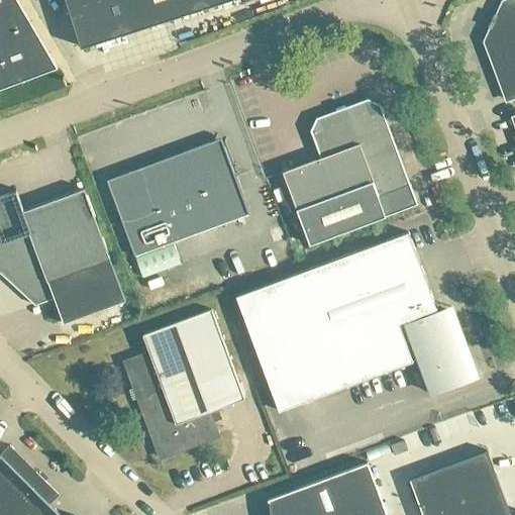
[(0,89),(56,69),(32,28),(15,0),(0,0),(0,89)]
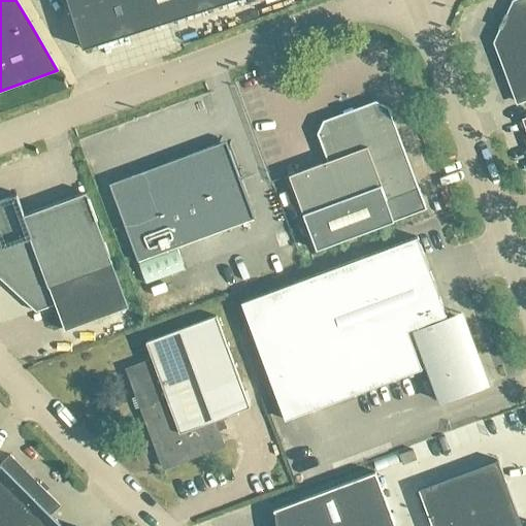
[(64,0),(80,51),(237,0),(64,0)]
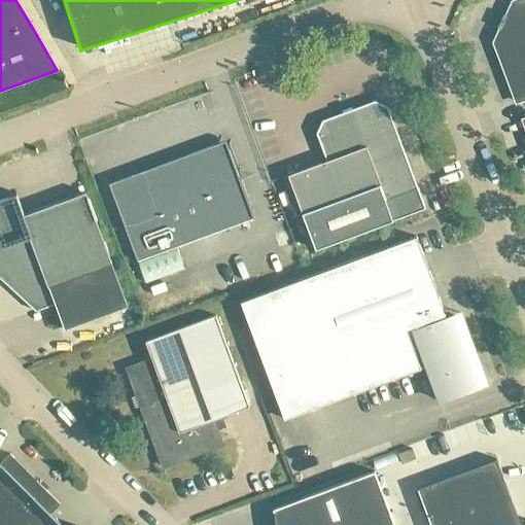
[(524,0),(519,0),(511,3),(492,44),(515,103),(524,99),(524,0)]
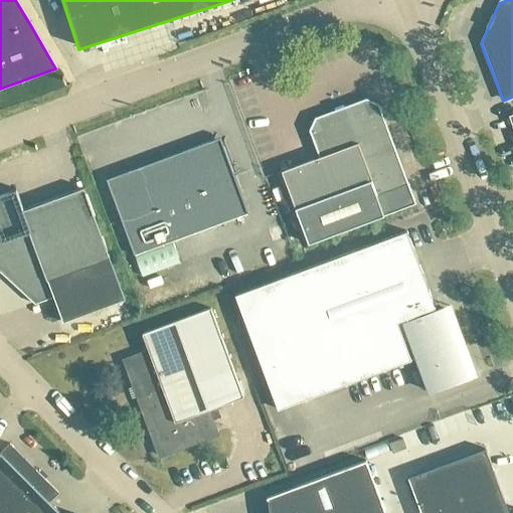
[(406,184),(377,106),(364,100),(313,119),(308,132),(317,158),(280,172),(307,244),(414,205),(406,184)]
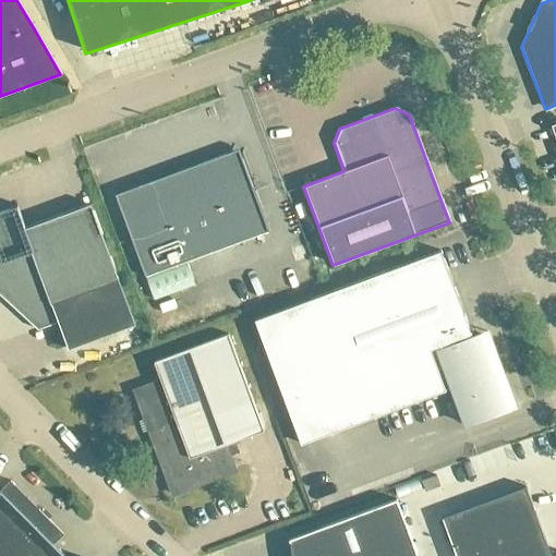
[(267,232),(237,150),(113,196),(144,278),(267,232)]
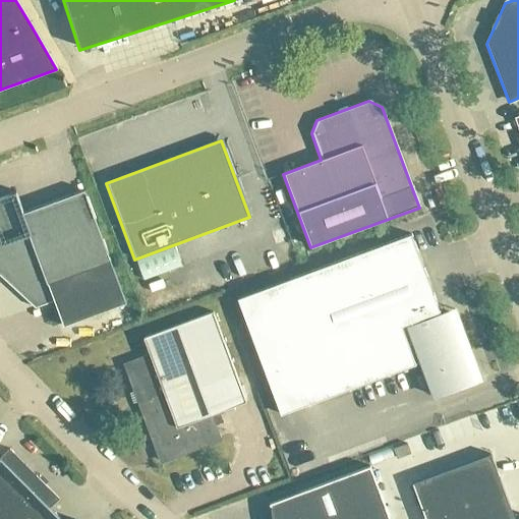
[(110,262),(83,191),(21,215),(14,193),(0,197),(0,278),(34,309),(53,302),(62,327),(125,303),(110,262)]
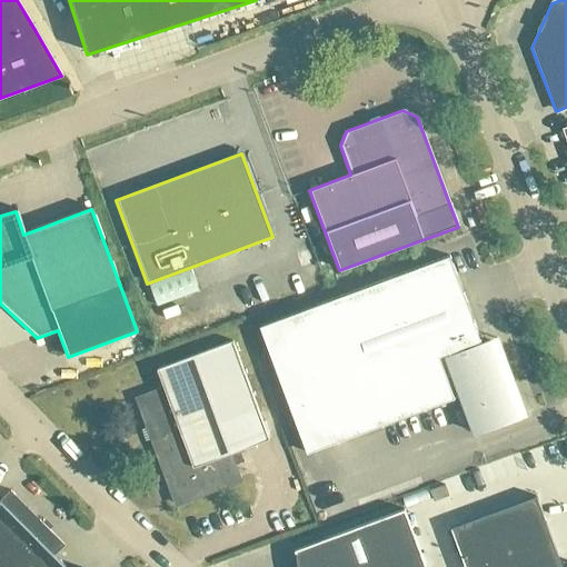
[(524,416),(495,339),(480,345),(447,257),(258,327),(306,454),(459,397),(474,435),(524,416)]
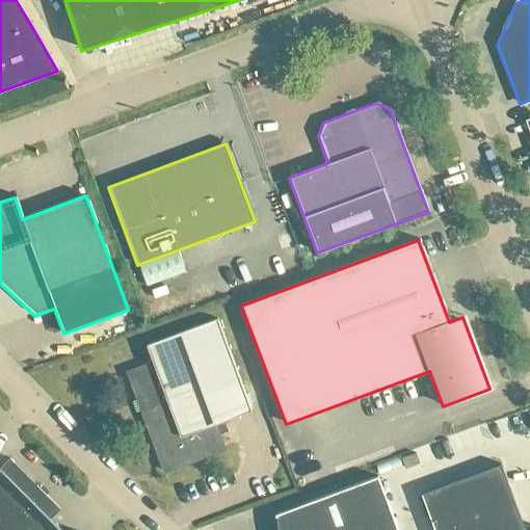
[(177,252),(137,266),(146,287),(185,272),(177,252)]
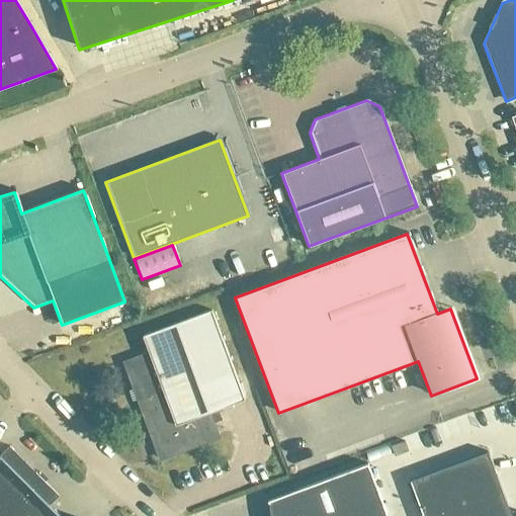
[(243,401),(210,312),(142,337),(148,353),(122,362),(159,459),(217,438),(207,414),(243,401)]
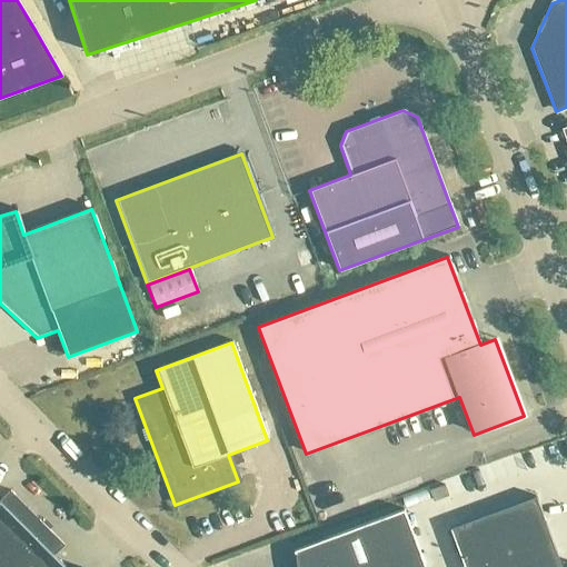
[(447,497),(443,486),(428,491),(431,503),(447,497)]
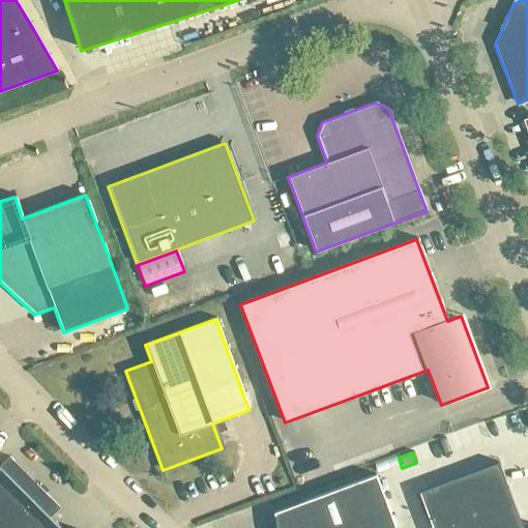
[(58,527),(49,518),(59,508),(8,458),(0,466),(0,527),(58,527)]
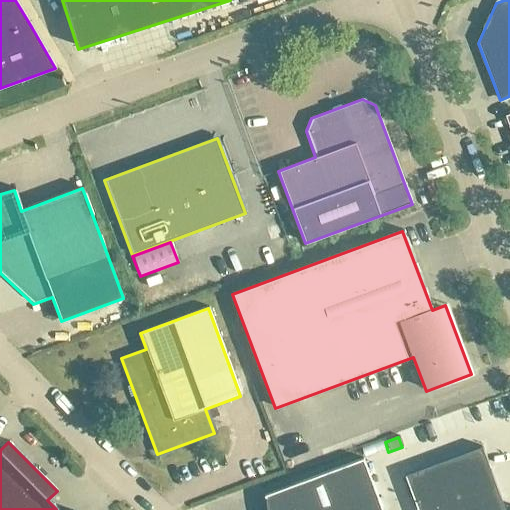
[(503,509),(481,447),(404,476),(416,509),(503,509)]
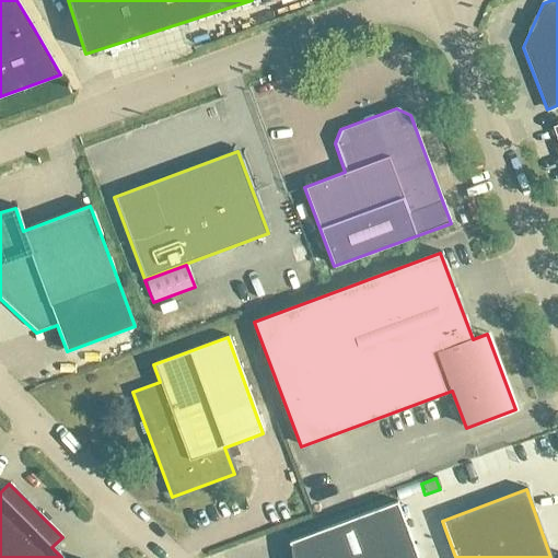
[(416,557),(396,502),(289,543),(293,557),(416,557)]
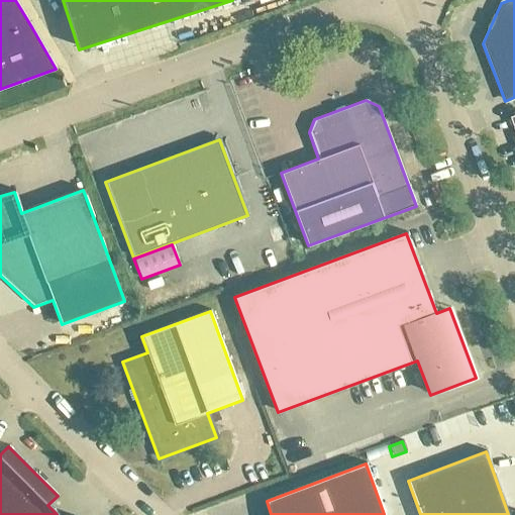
All buildings are outlined.
